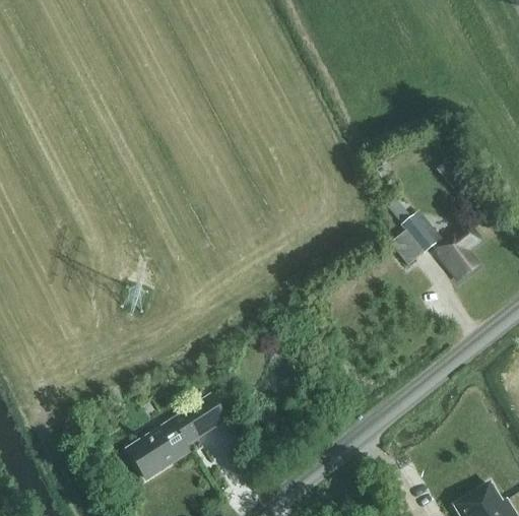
[(395,196),(386,203),(400,223),(400,224),(405,230),(393,240),(390,242),(394,247),(404,259),(408,264),(411,262),(424,252),(429,248),(434,244),(437,248),(436,249),(455,273),(459,270),(462,274),(476,263),(465,249),(478,240),(467,226),(455,235),(454,235),(445,242),(432,224),(420,210),(411,216),(395,196)]
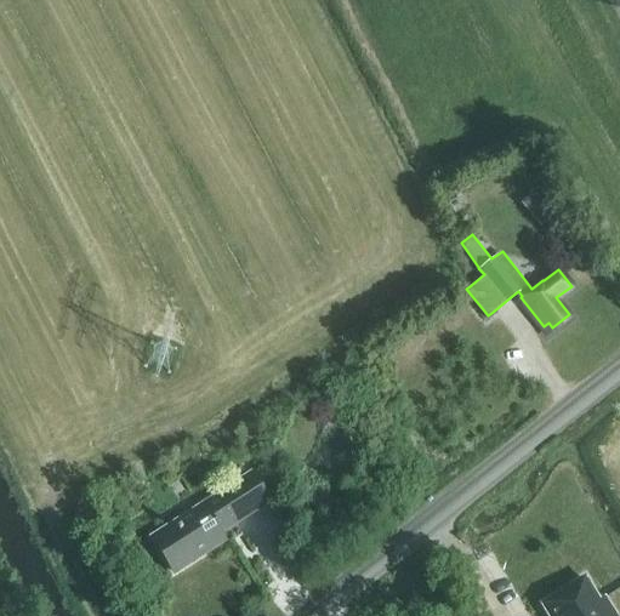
[(225,531),(272,501),(252,469),(199,505),(202,509),(177,525),(175,522),(152,536),(159,547),(159,548),(166,558),(176,572),(229,539),(225,531)]
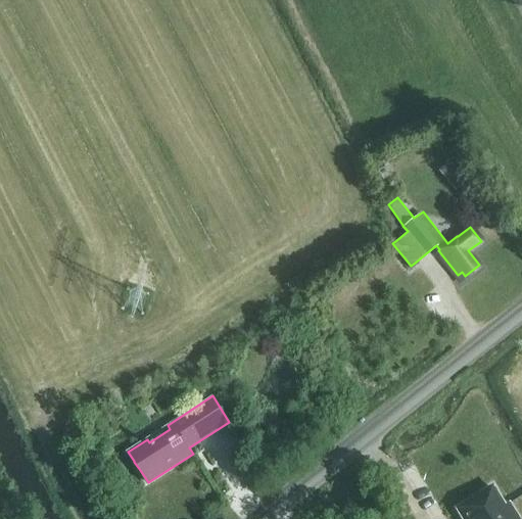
[(503,504),(490,484),(456,507),(464,518),(521,518),(509,500),(503,504)]
